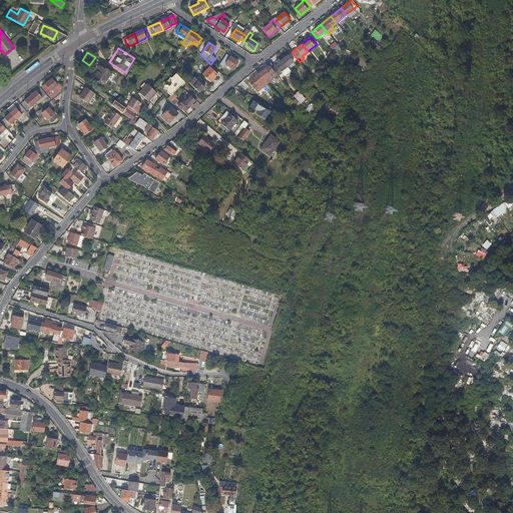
[(282,61),(287,67),(296,60),(291,53),(289,56),(288,55),(282,61)]
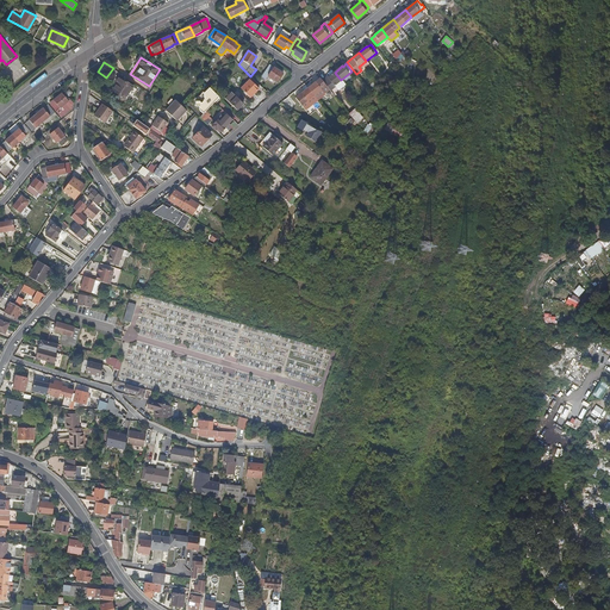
[(273,67),(269,64),(261,78),(266,80),(267,76),(277,82),(282,73),(274,67),(273,67)]
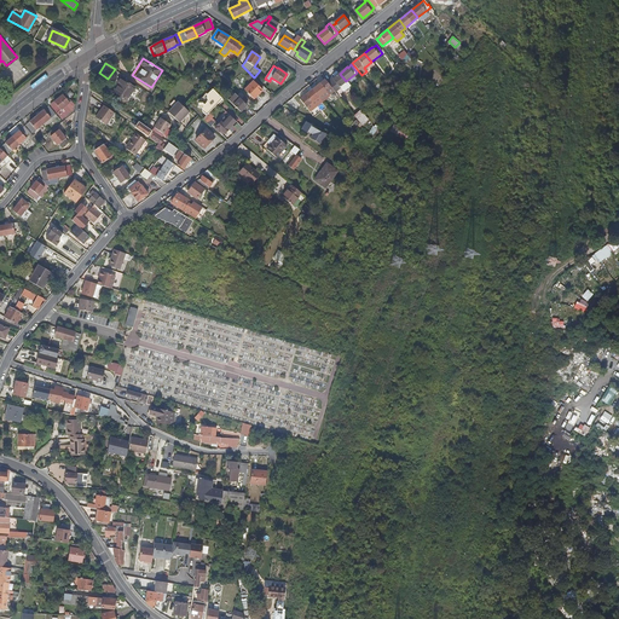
[(327,84),(333,91),(334,92),(336,96),(337,97),(351,86),(346,81),(340,74),(333,79),(327,84)]
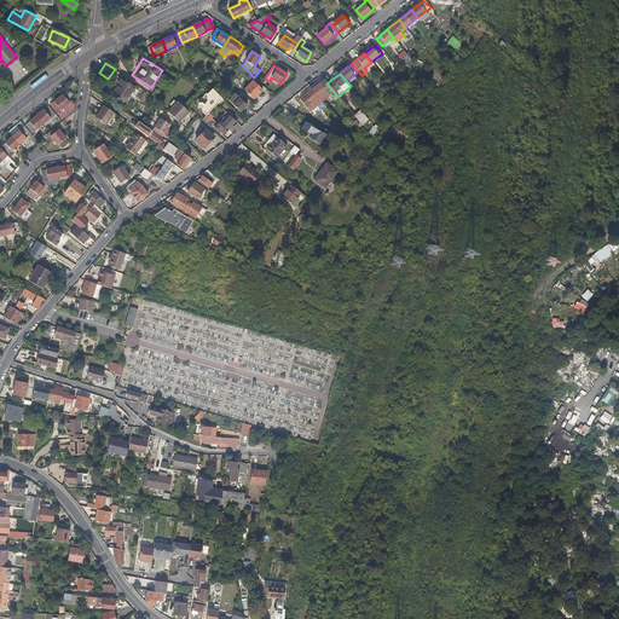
[(256,85),(259,82),(254,77),(253,76),(250,80),(252,82),(243,91),(253,99),(262,90),(256,85)]
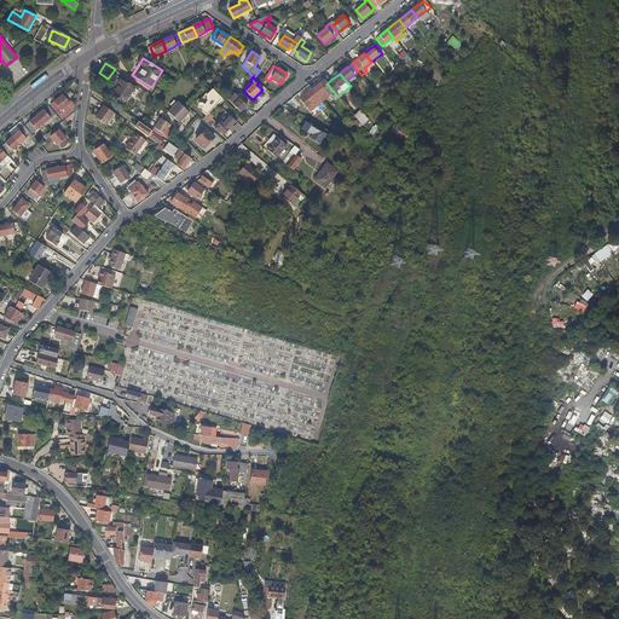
[(115,92),(127,100),(136,88),(121,79),(117,82),(120,85),(115,92)]
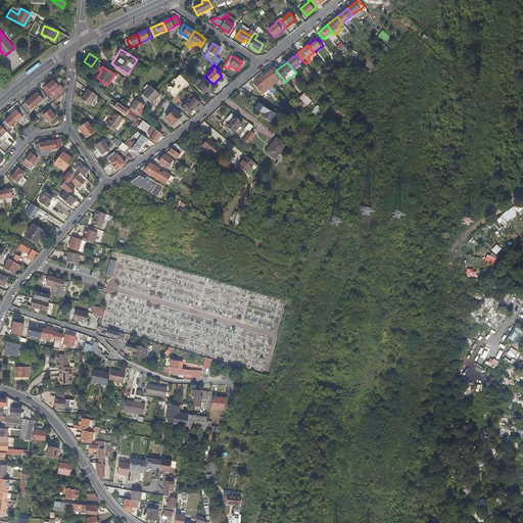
[(263,76),(272,87),(278,81),(277,80),(281,77),(276,70),(274,67),(270,72),(269,72),(263,76)]
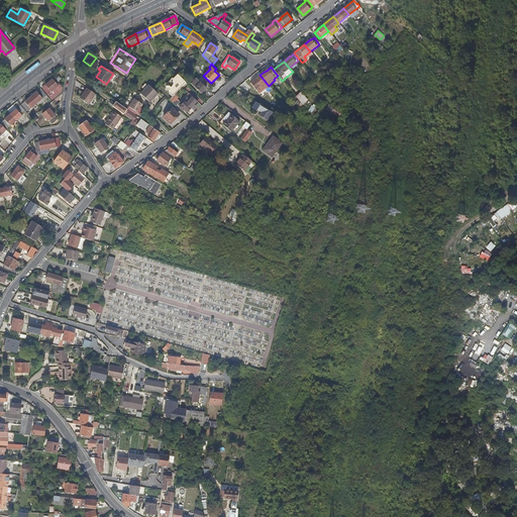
[(126,79),(133,84),(136,81),(129,75),(126,79)]
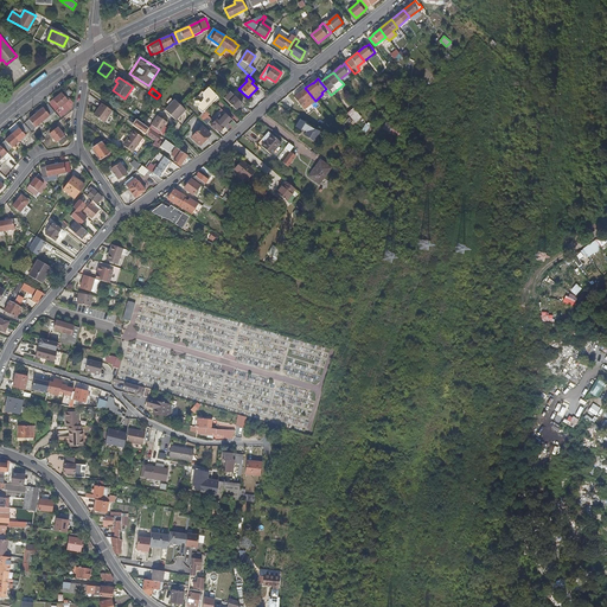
[(212,102),(213,103),(218,98),(216,95),(208,88),(203,94),(202,96),(197,96),(197,102),(193,102),(193,107),(197,107),(197,110),(202,114),(203,113),(212,102)]
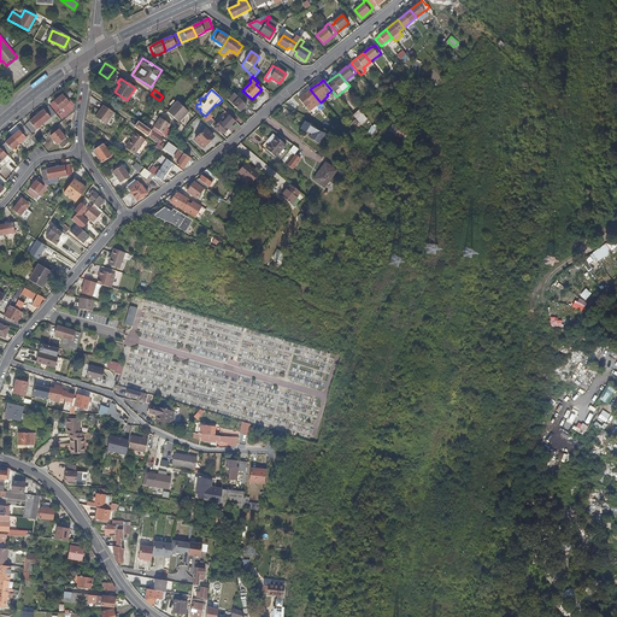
[(309,112),(321,103),(310,89),(298,99),(309,112)]
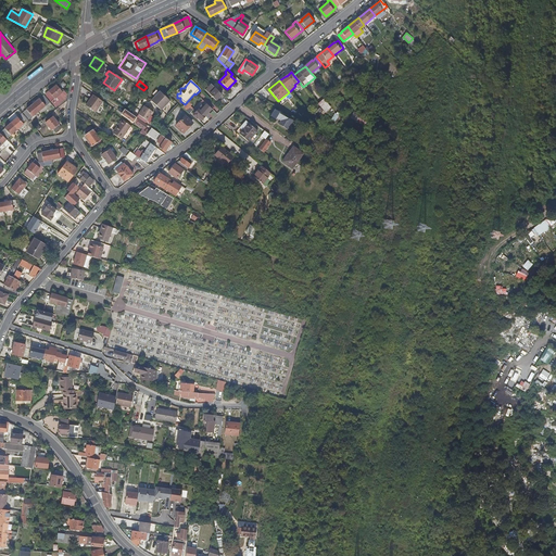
[(204,90),(215,101),(222,95),(219,92),(216,89),(210,84),(204,90)]
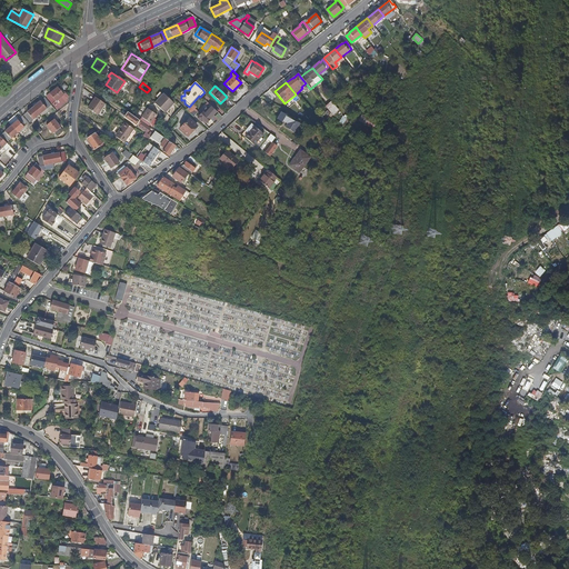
[(58,87),(50,93),(57,101),(65,95),(58,87)]
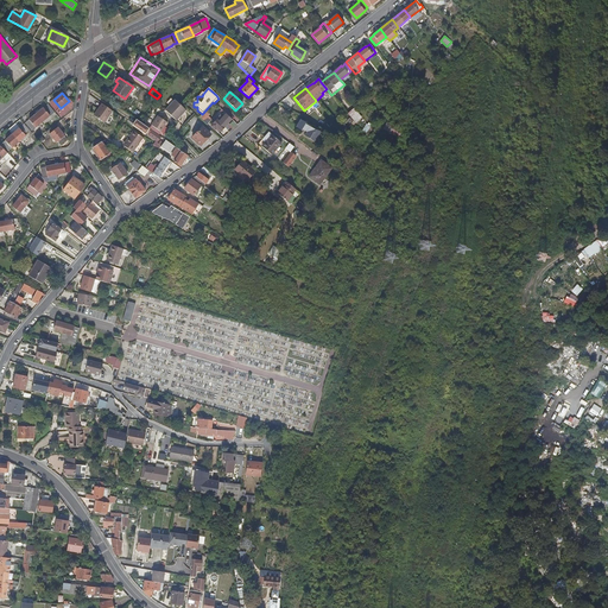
[(164,108),(176,120),(179,115),(178,115),(184,108),(173,97),(172,99),(169,96),(165,101),(168,103),(164,108)]
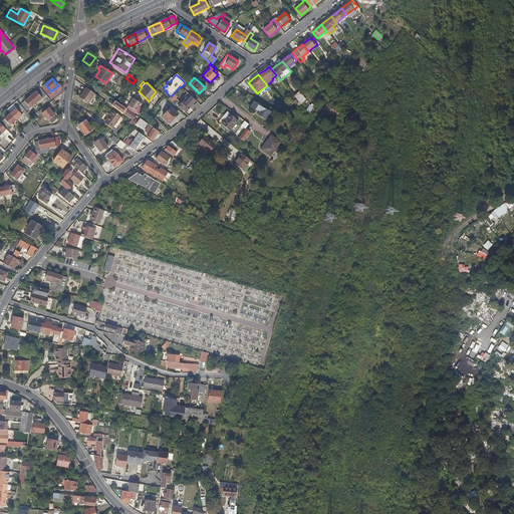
[(51,91),(45,84),(42,87),(48,93),(51,91)]
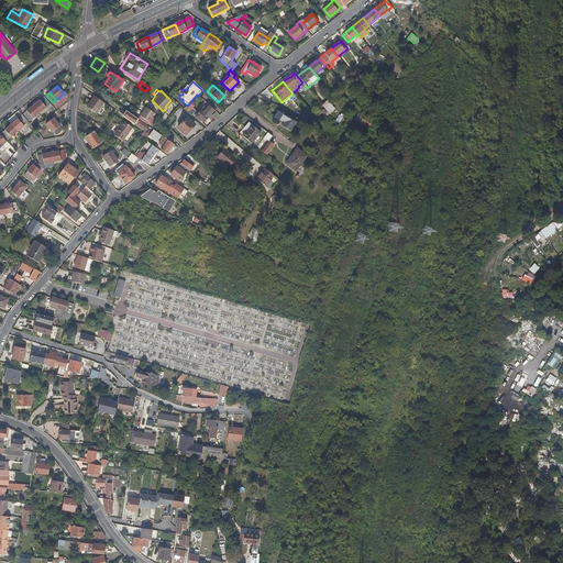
[(297,98),(293,94),(282,102),(286,107),(297,98)]
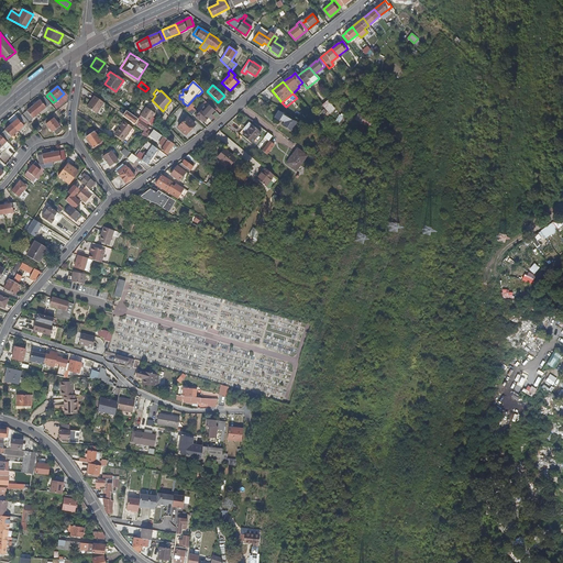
[(103,102),(95,96),(86,107),(95,113),(103,102)]
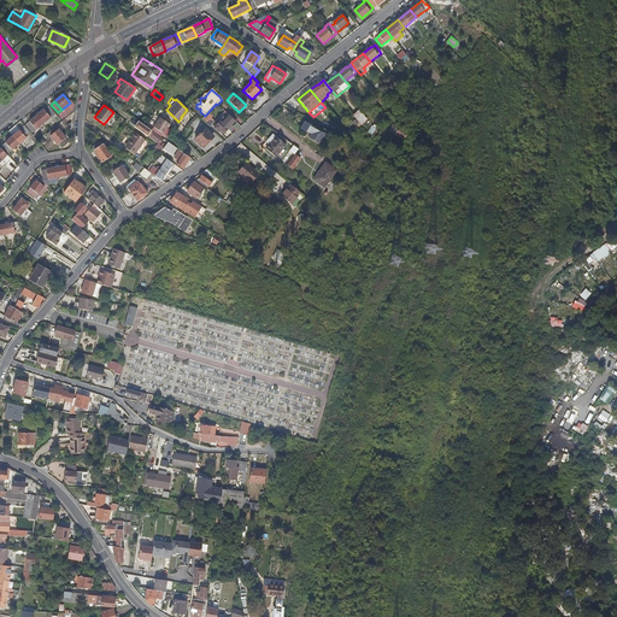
[(47,106),(43,109),(51,117),(54,115),(47,106)]
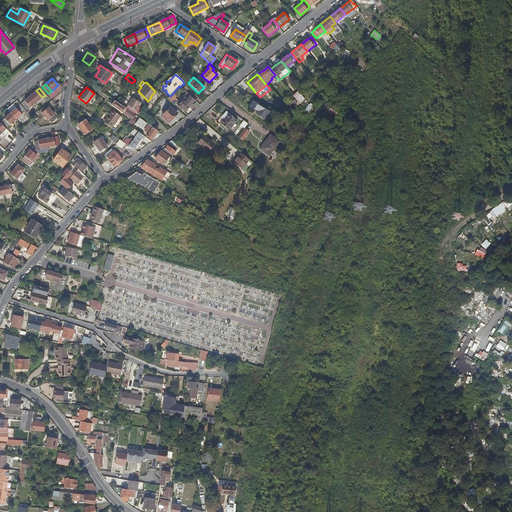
[(30,95),(36,102),(42,97),(36,90),(30,95)]
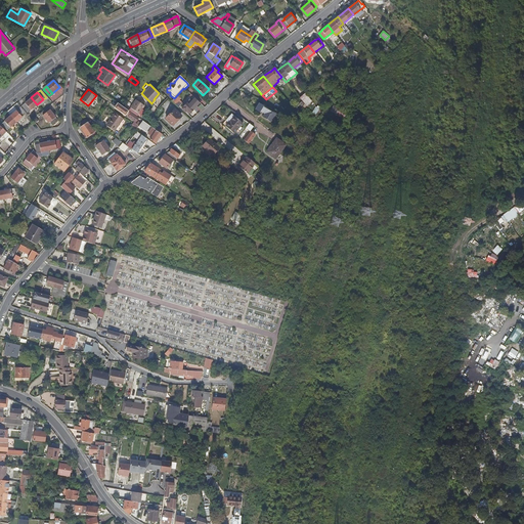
[(304,94),(299,98),(304,104),(306,105),(310,102),(304,94)]
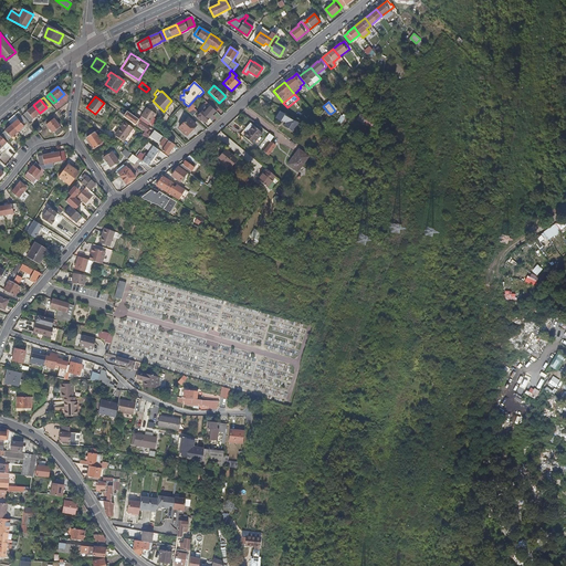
[(30,122),(40,113),(33,105),(27,112),(23,114),(30,122)]
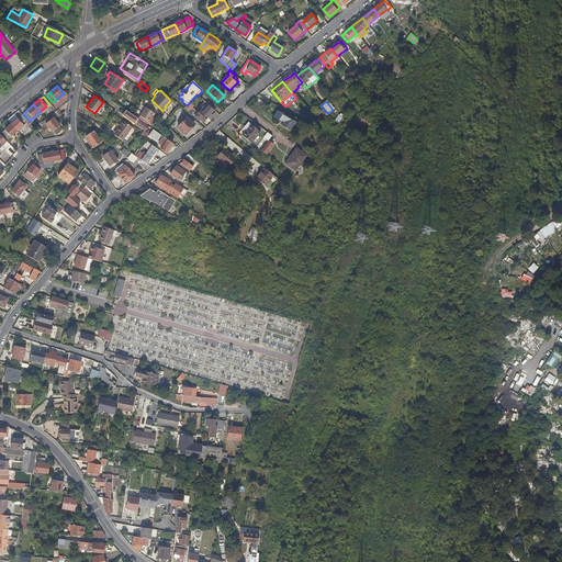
[(183,109),(190,115),(195,110),(188,104),(187,105),(183,109)]
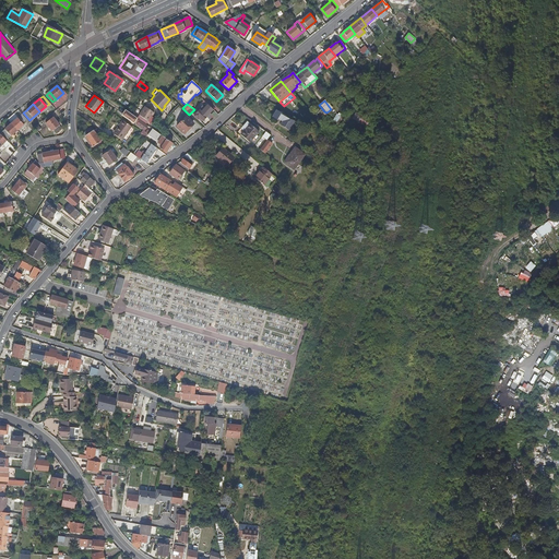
[(153,111),(144,105),(139,114),(147,120),(153,111)]
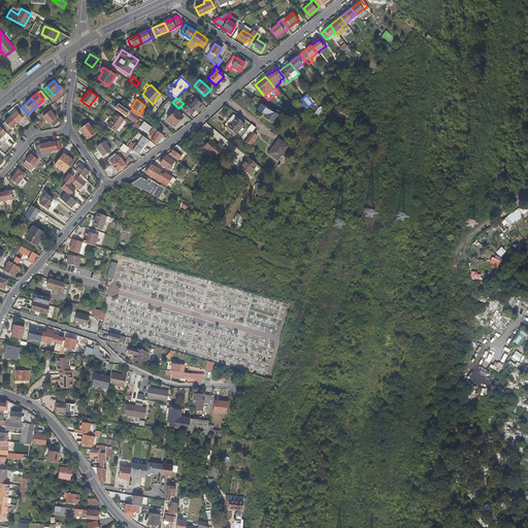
[(188,110),(191,113),(198,106),(191,100),(183,109),(187,111),(188,110)]
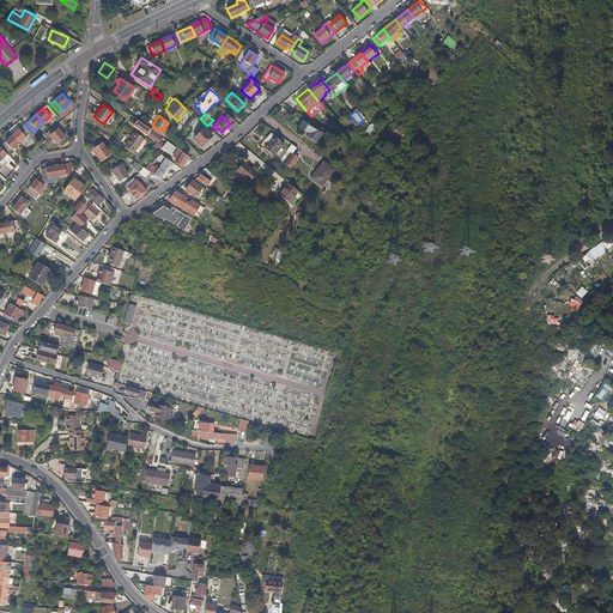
[(302,120),(298,128),(303,132),(303,131),(308,133),(307,137),(317,143),(323,132),(302,120)]
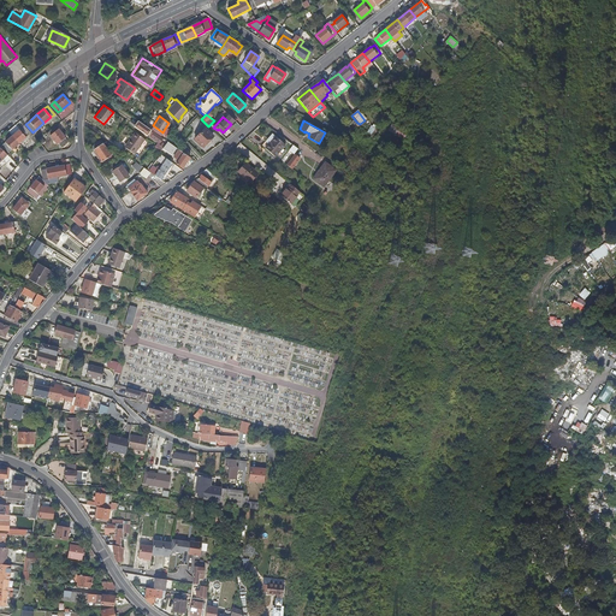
[(403,140),(408,131),(392,123),(388,131),(403,140)]
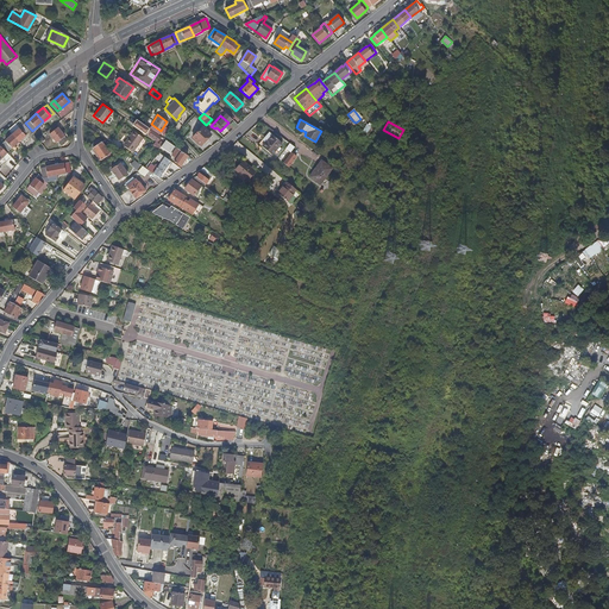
[(19,127),(26,135),(30,132),(23,124),(19,127)]
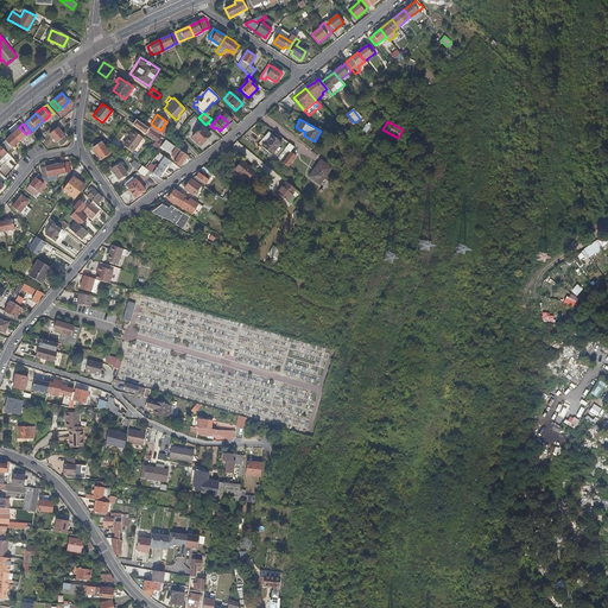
[(138,130),(151,138),(152,135),(156,137),(154,139),(160,143),(164,139),(143,124),(138,130)]
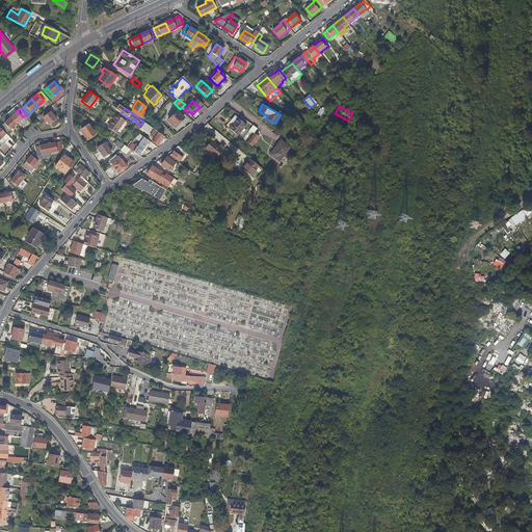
[(184,117),(177,110),(167,120),(176,127),(184,117)]
